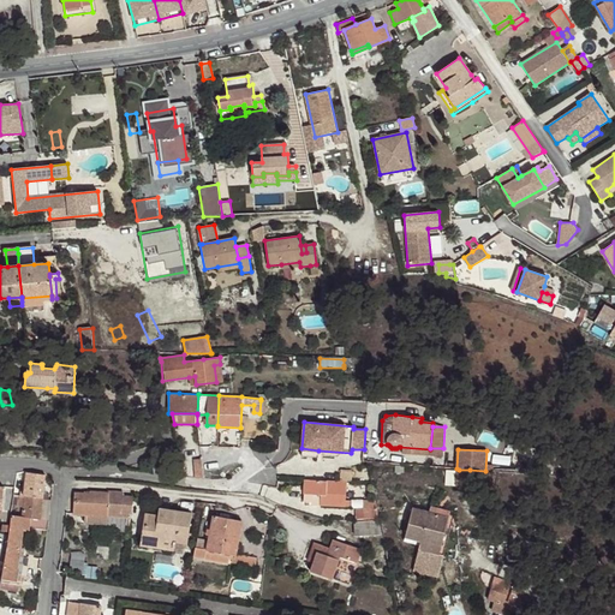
[(184,470),(179,451),(173,452),(177,471),(184,470)]
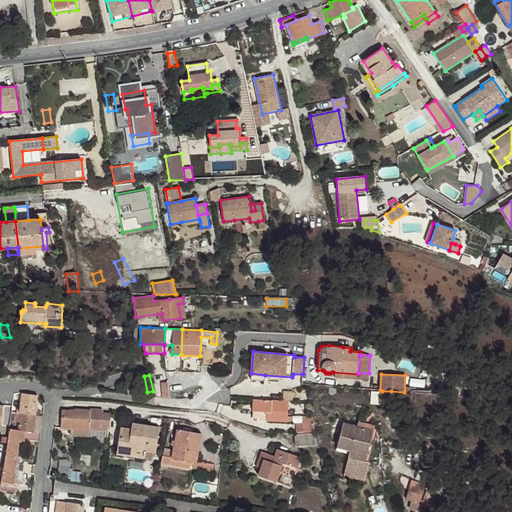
[(140,396),(135,379),(127,382),(129,396),(140,396)]
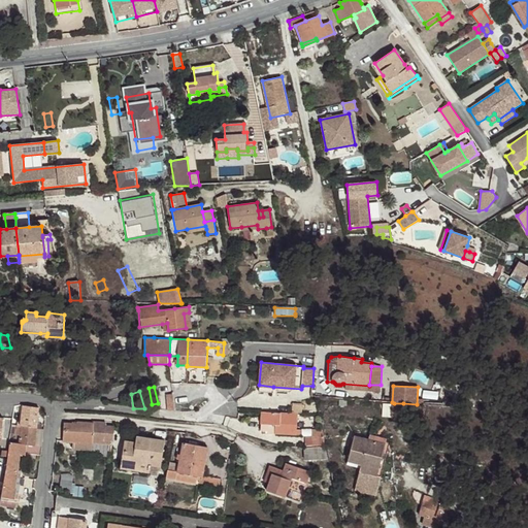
[(488,401),(490,395),(479,391),(477,397),(488,401)]
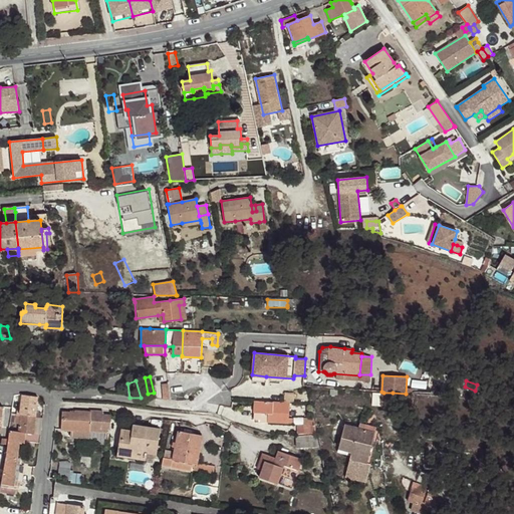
[(393,408),(393,393),(383,393),(382,407),(393,408)]
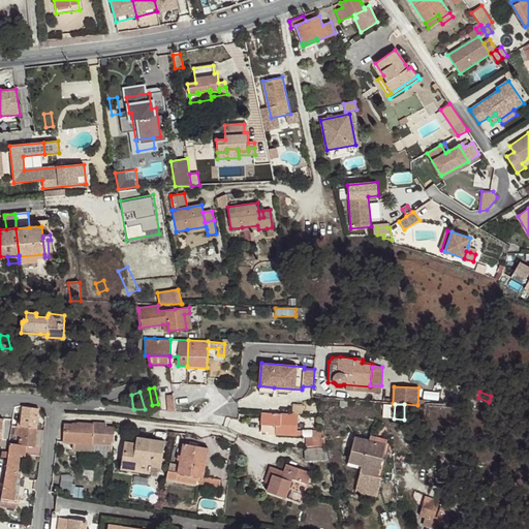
[(303,414),(302,405),(292,405),(292,413),(303,414)]
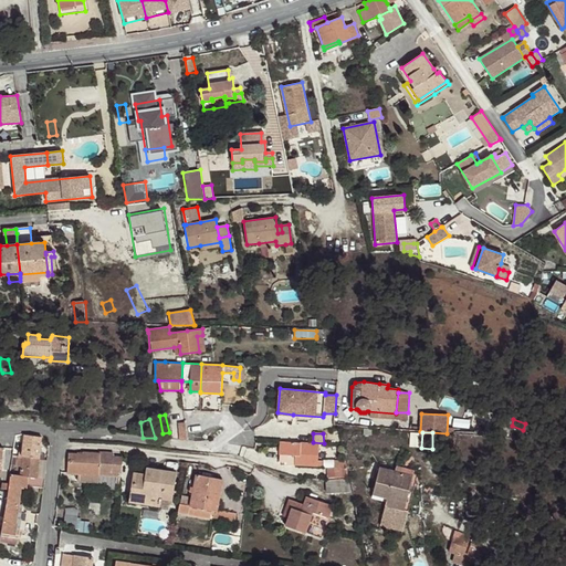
[(40,459),(41,436),(24,435),(22,452),(21,457),(23,457),(40,459)]
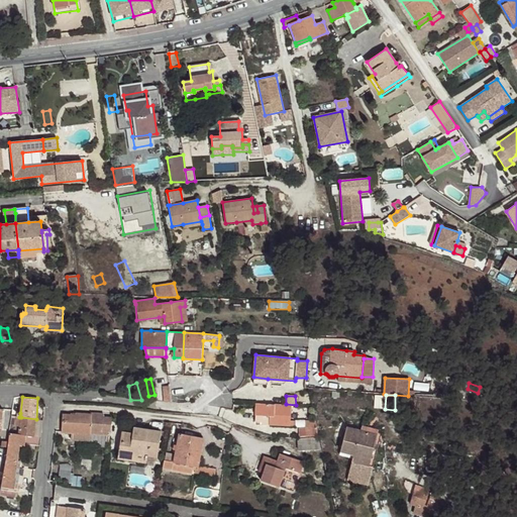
[(254,415),(255,415),(270,416),(269,424),(292,425),(292,421),(291,421),(291,405),(255,403),(254,415)]
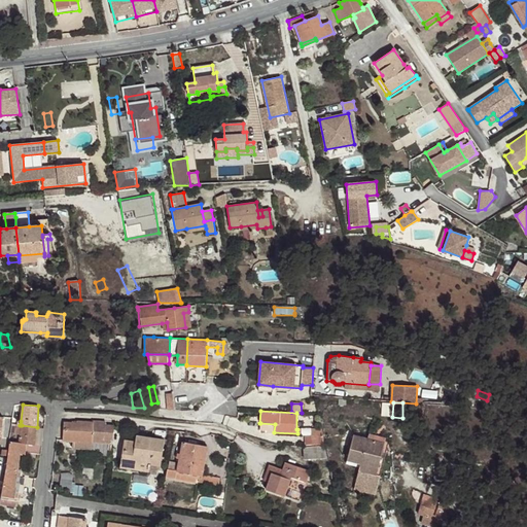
[(112,444),(114,426),(103,426),(104,422),(93,421),(93,422),(77,421),(77,423),(64,422),(63,441),(72,442),(93,443),(108,444),(112,444)]
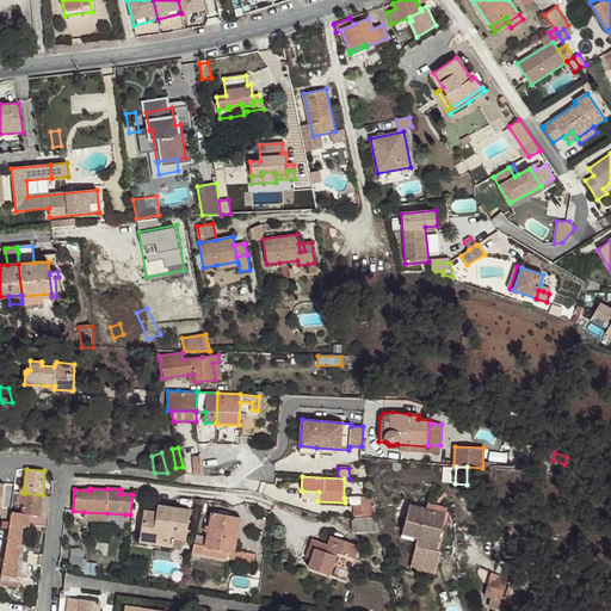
[(318,503),(318,501),(319,492),(302,491),(301,498),(309,498),(309,501),(318,503)]
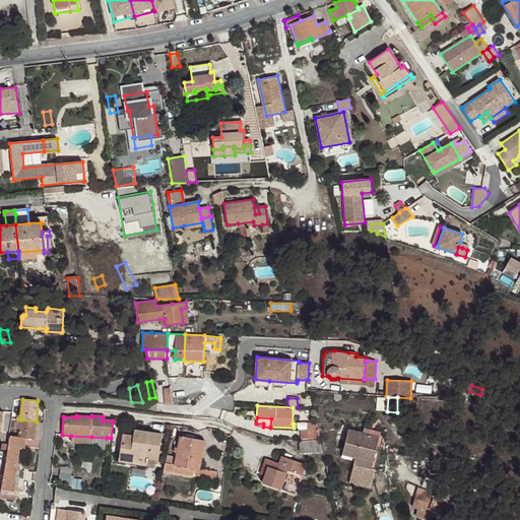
[(34,439),(37,421),(21,419),(20,429),(19,437),(25,438),(34,439)]
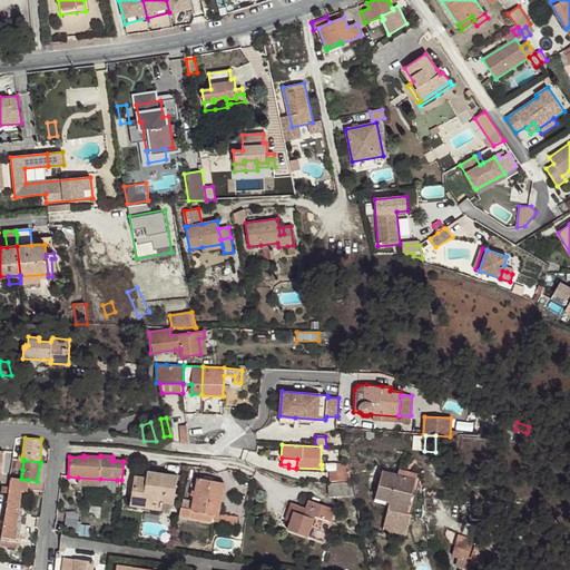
[(46,482),(48,463),(40,462),(37,481),(46,482)]
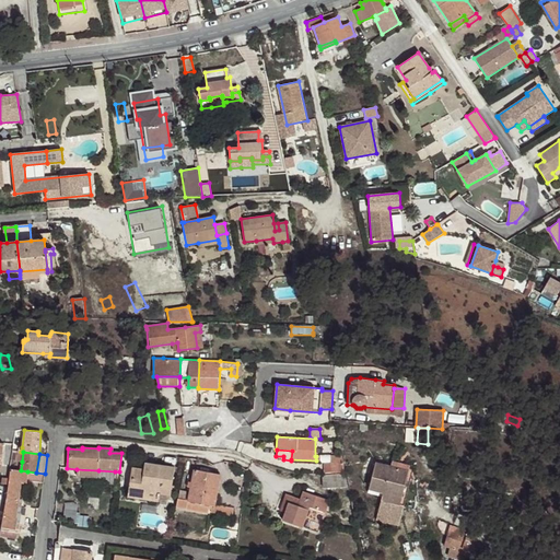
[(408,471),(410,466),(392,461),(391,467),(408,471)]
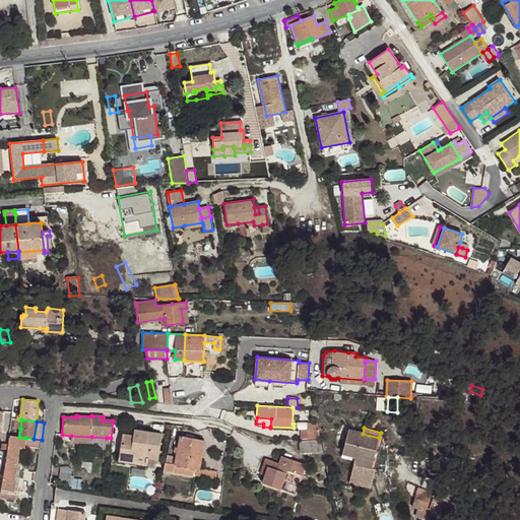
[(158,459),(163,435),(123,429),(119,453),(148,457),(158,459)]
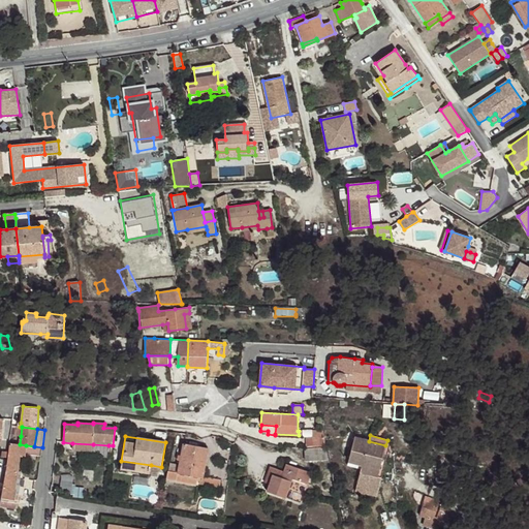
[(324,446),(324,437),(308,437),(306,437),(307,446),(324,446)]
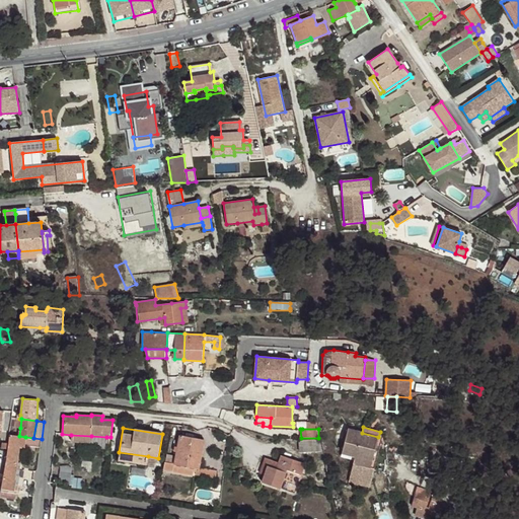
[(365,487),(370,467),(378,437),(362,433),(348,429),(344,444),(341,453),(351,455),(345,482),(365,488),(365,487)]
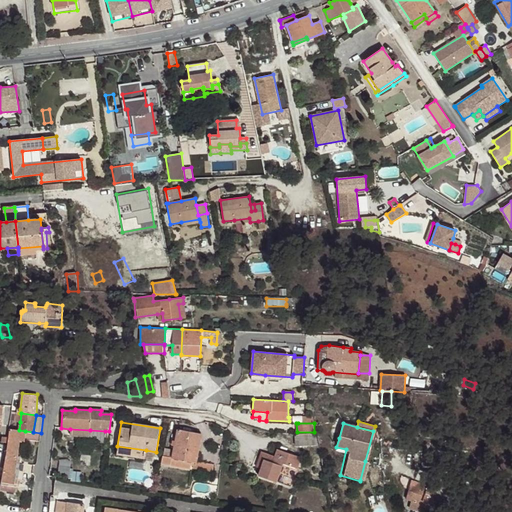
[(24,441),(25,431),(19,430),(9,429),(6,454),(17,455),(19,440),(24,441)]
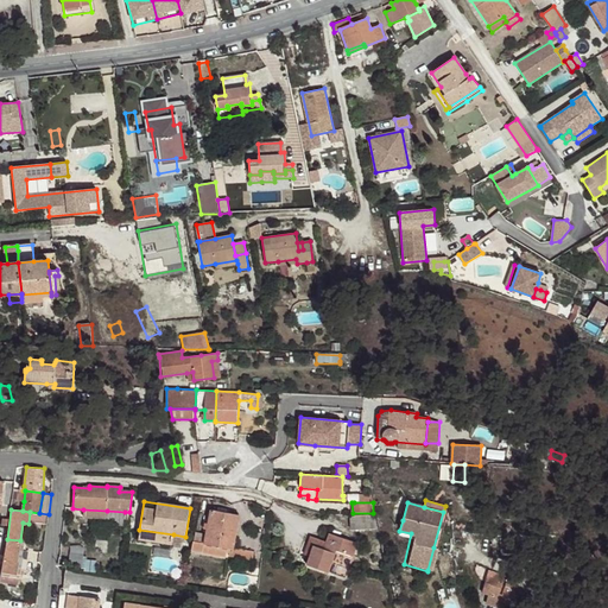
[(233,548),(240,515),(210,510),(204,544),(232,549),(233,549),(233,548)]
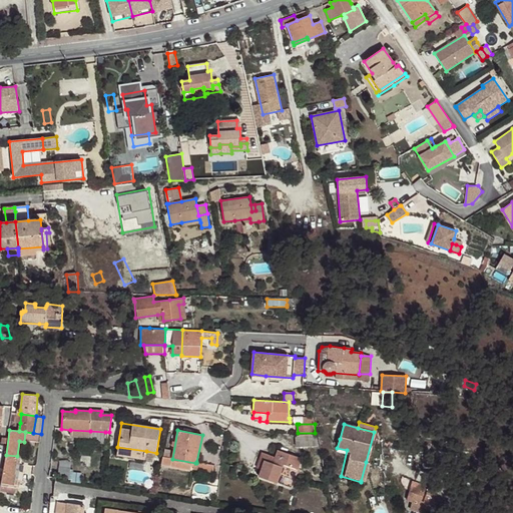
[(370,463),(378,433),(374,432),(366,462),(370,463)]
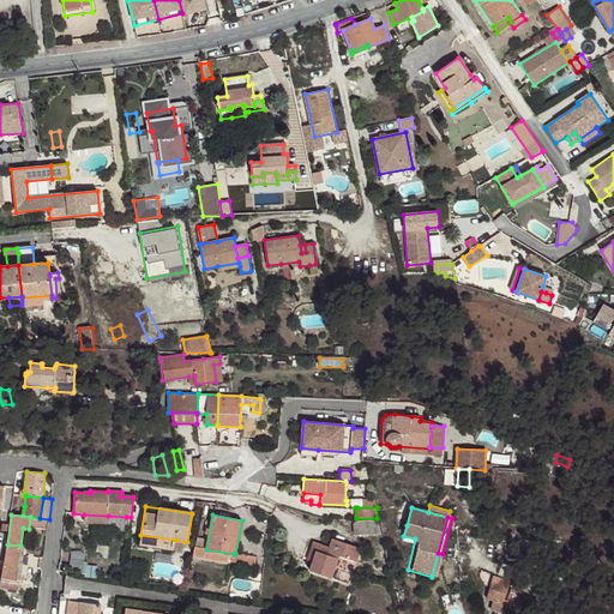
[(381,534),(379,518),(356,521),(354,521),(355,535),(381,534)]
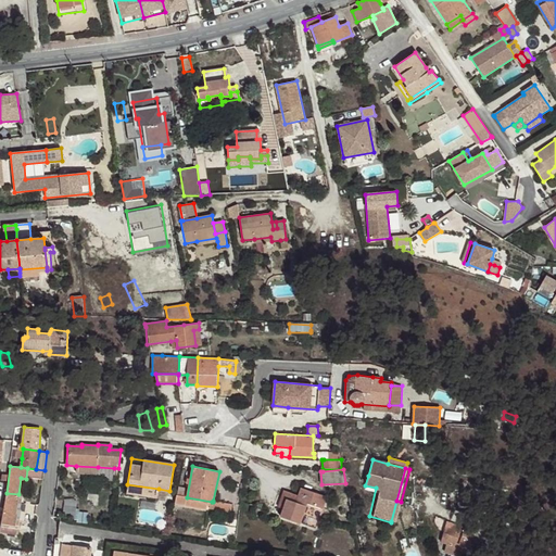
[(158,493),(159,489),(127,484),(126,492),(158,497),(158,493)]
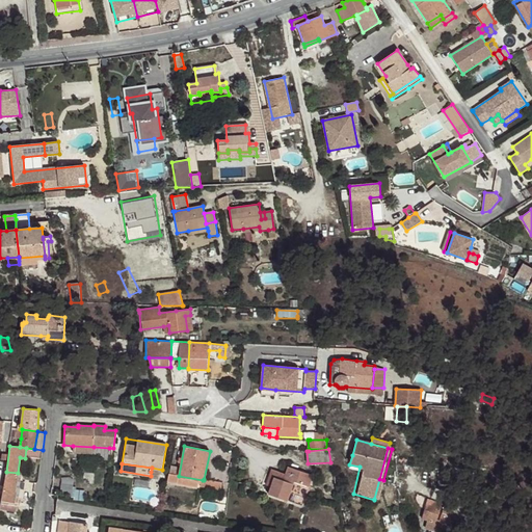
[(287,501),(294,481),(309,487),(313,475),(288,467),(285,474),(271,469),(268,477),(273,478),(270,487),(268,494),(287,501)]
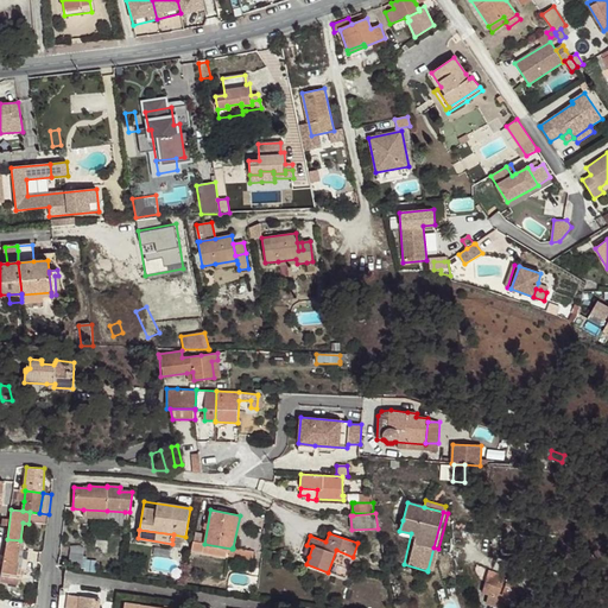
[(512,555),(511,538),(500,539),(501,556),(512,555)]
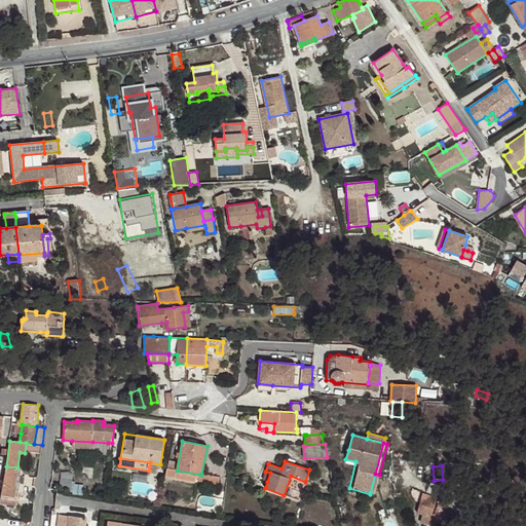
[(14,486),(17,467),(6,466),(1,494),(14,497),(16,486),(14,486)]
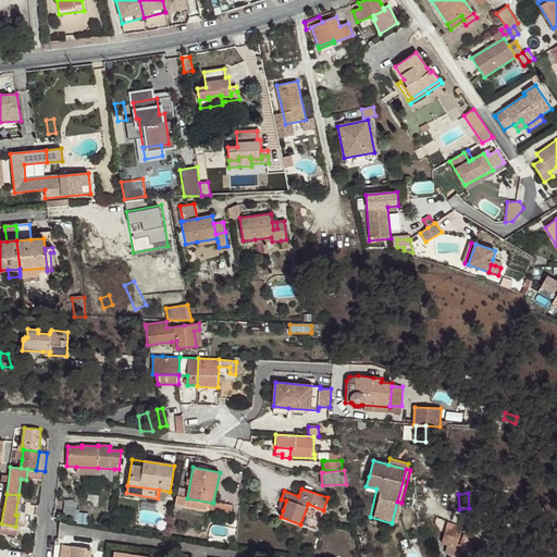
[(65,499),(65,514),(77,514),(76,499),(65,499)]
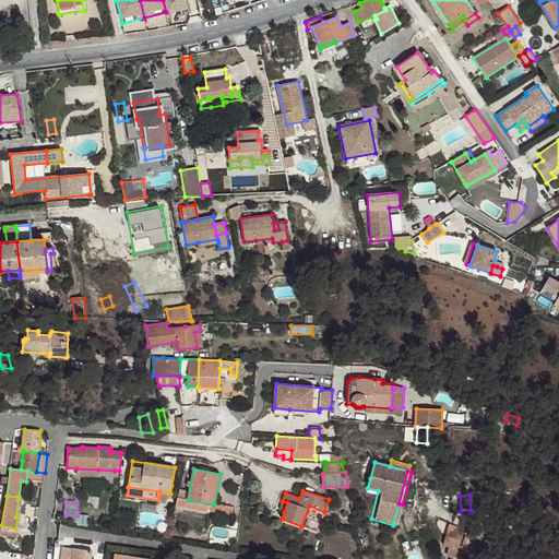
[(284,512),(287,502),(282,501),(278,511),(284,512)]
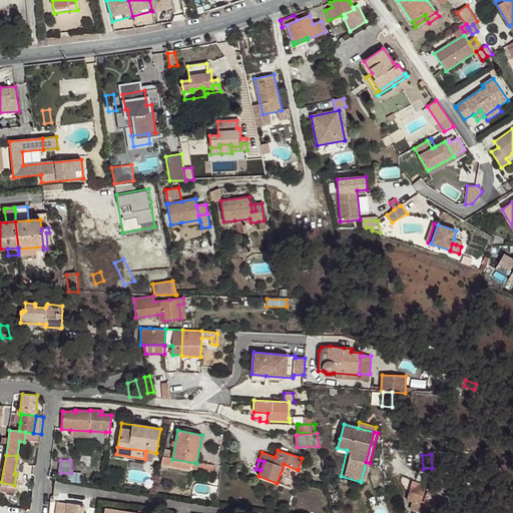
[(213,473),(214,465),(196,462),(196,463),(195,463),(194,469),(213,473)]
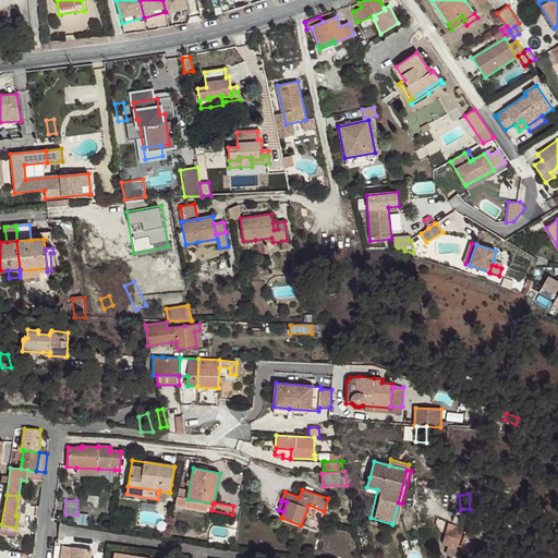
[(474,533),(448,523),(443,543),(449,546),(447,554),(460,557),(461,557),(466,548),(469,549),(474,533)]
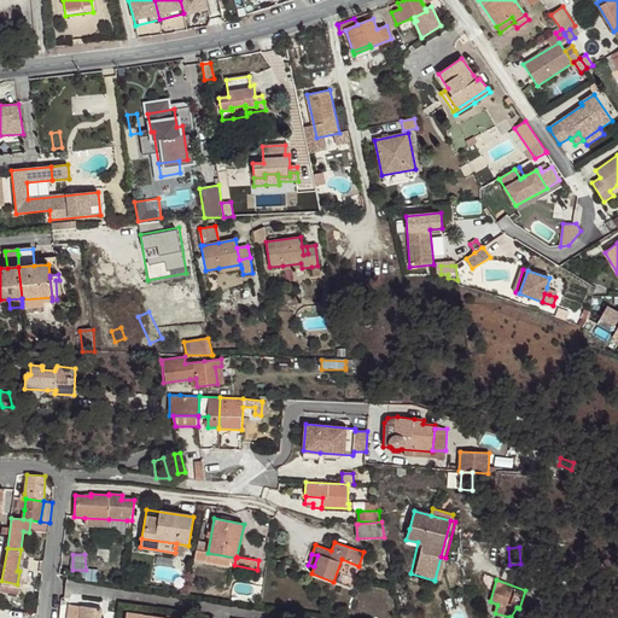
[(101,617),(100,617),(101,608),(83,606),(82,606),(81,606),(74,605),(69,605),(68,617),(101,617)]
